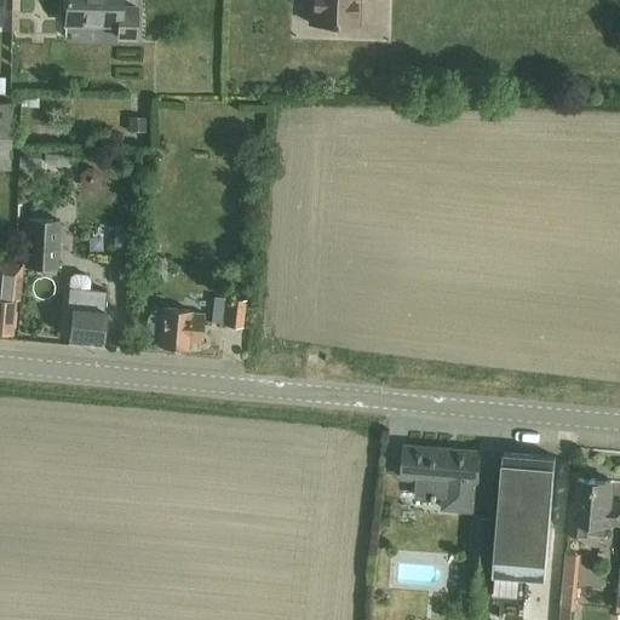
[(137,38),(138,6),(122,5),(121,0),(67,0),(68,26),(121,26),(121,36),(137,38)]
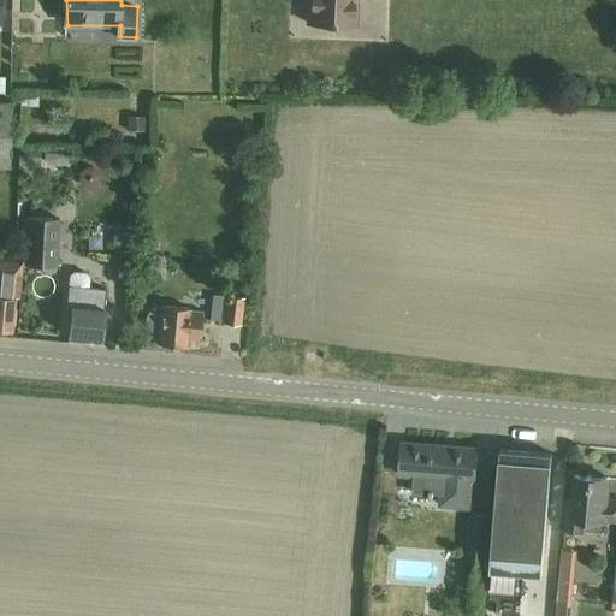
[(307,0),(307,23),(356,25),(356,0),(307,0)]
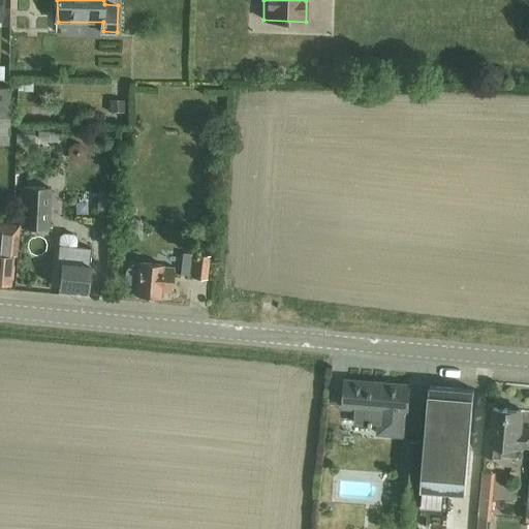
[(18,76),(18,90),(32,90),(32,78),(18,76)]
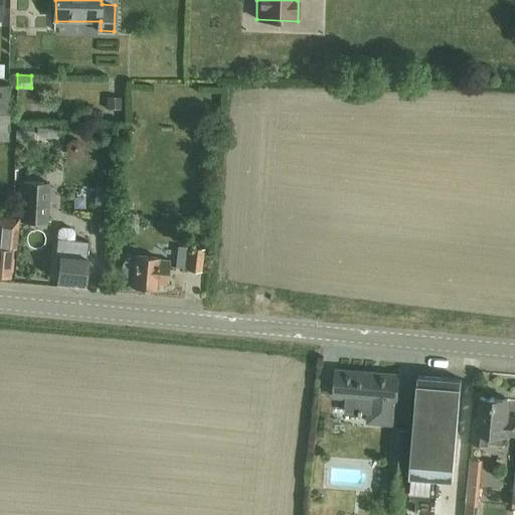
[(0,138),(9,138),(10,84),(0,83),(0,138)]
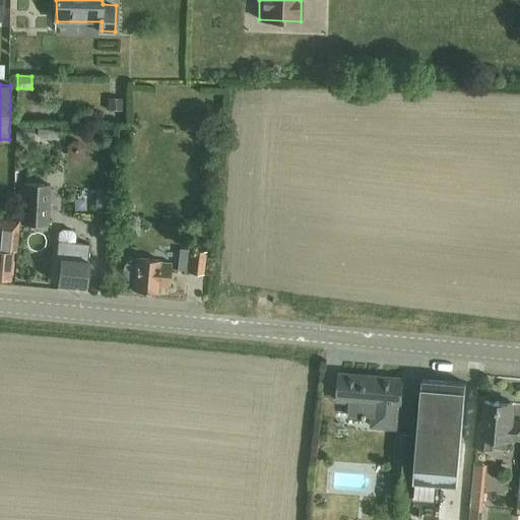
[(107,98),(107,110),(121,110),(121,98),(107,98)]
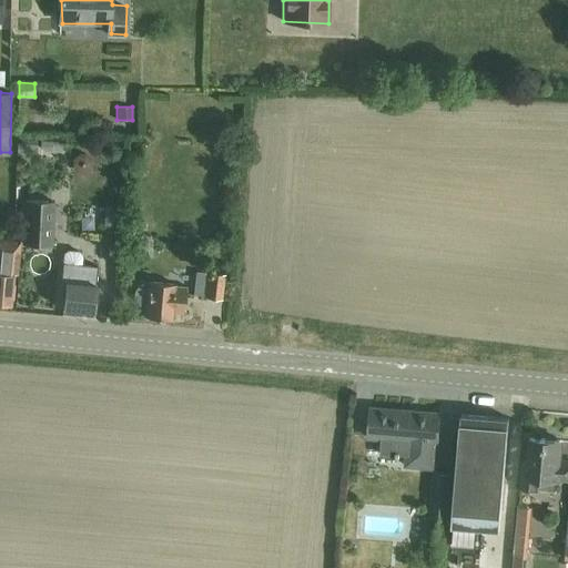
[(41,141),(40,149),(59,150),(60,142),(41,141)]
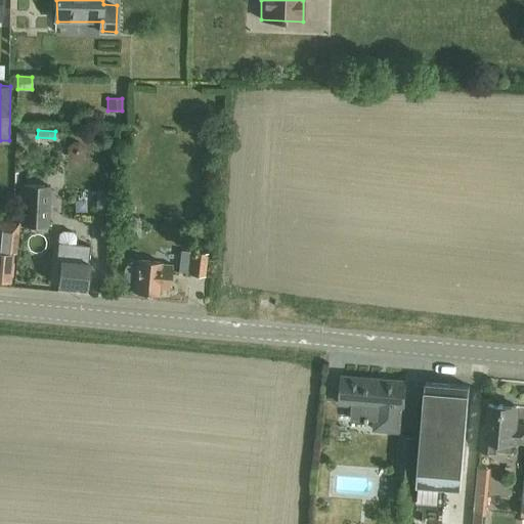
[(17,131),(16,142),(35,143),(35,132),(17,131)]
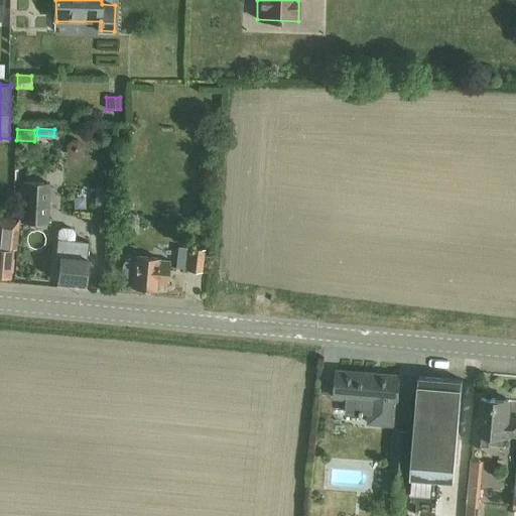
[(67,150),(71,156),(77,157),(82,153),(83,146),(80,141),(73,140),(68,144),(67,150)]
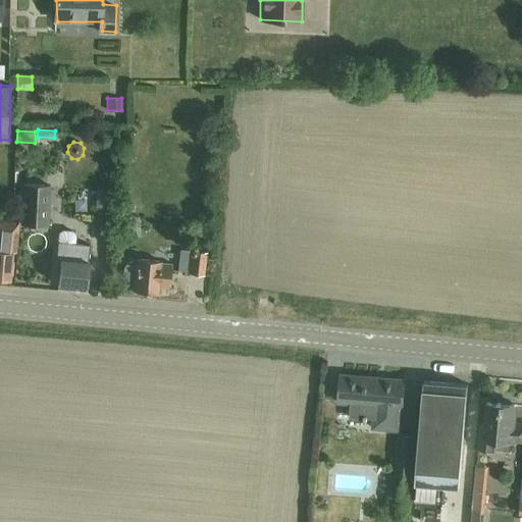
[(21,184),(18,220),(18,223),(48,224),(50,185),(21,184)]
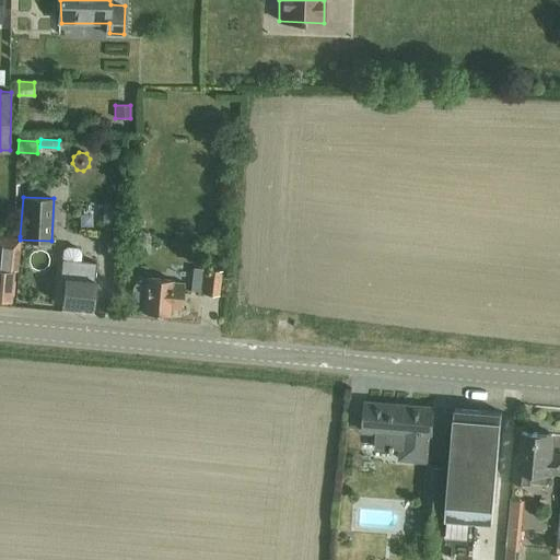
[(103,203),(102,230),(117,230),(118,205),(103,203)]
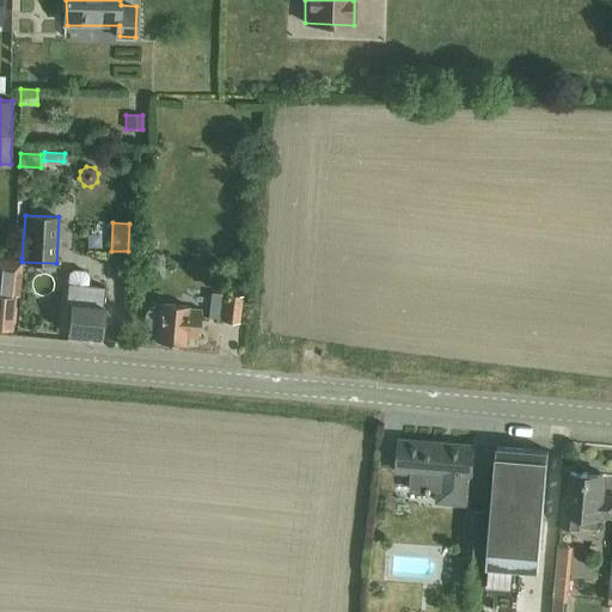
[(0,324),(11,326),(14,294),(19,295),(22,262),(22,258),(0,256),(0,324)]
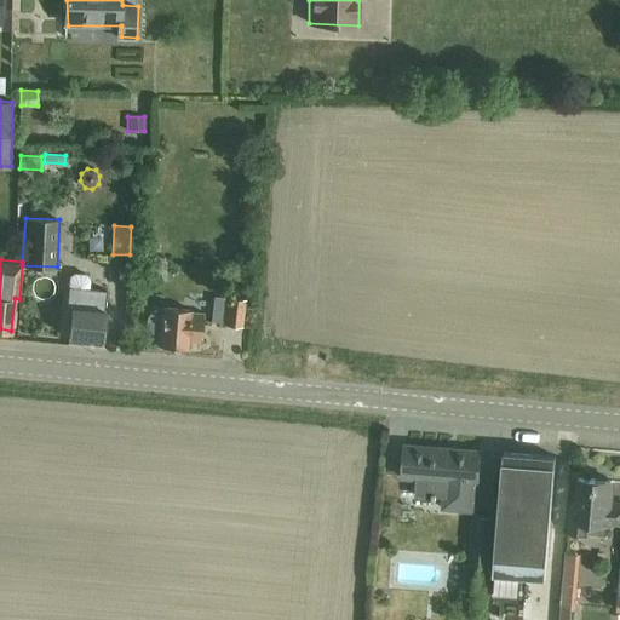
[(70,276),(67,308),(65,323),(70,323),(69,337),(102,340),(107,291),(91,290),(92,279),(87,274),(75,273),(70,276)]
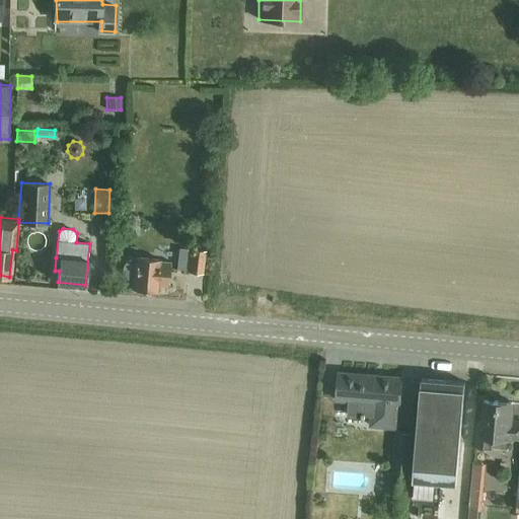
[(192,249),(189,272),(203,273),(205,251),(192,249)]
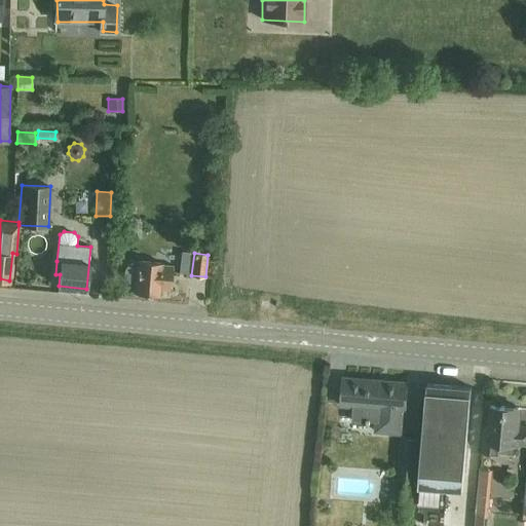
[(123,271),(123,272),(123,273),(123,274),(124,275),(124,276),(124,277),(125,278),(125,279),(126,280),(127,280),(127,282),(128,283),(129,283),(130,284),(132,284),(133,284),(134,284),(136,285),(135,294),(159,296),(159,289),(171,290),(173,267),(161,266),(162,263),(138,261),(136,261),(135,261),(134,261),(133,261),(132,261),(130,262),(129,262),(128,263),(127,263),(126,264),(126,265),(125,266),(124,267),(124,268),(123,269),(123,270),(123,271)]
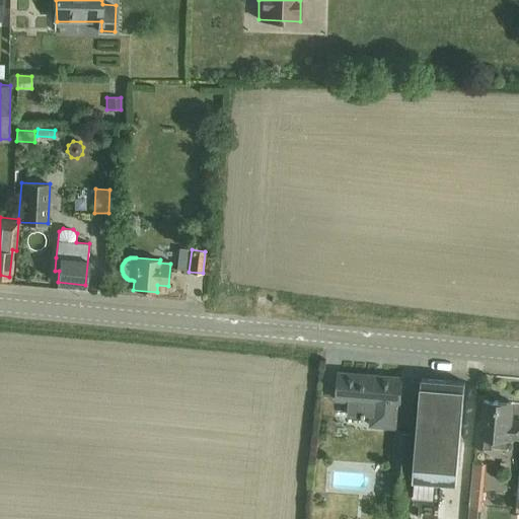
[(398,429),(402,378),(340,373),(338,400),(350,401),(349,416),(362,417),(362,414),(372,415),(371,427),(398,429)]
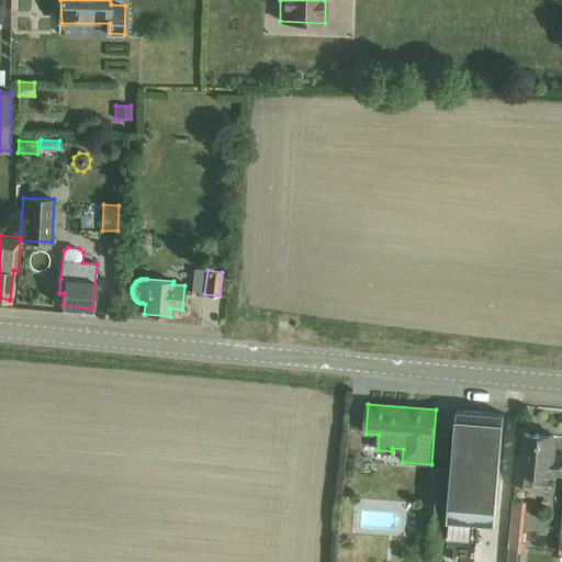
[(457,561),(474,561),(475,551),(479,524),(495,525),(504,415),(458,412),(447,549),(454,550),(453,561),(457,561)]
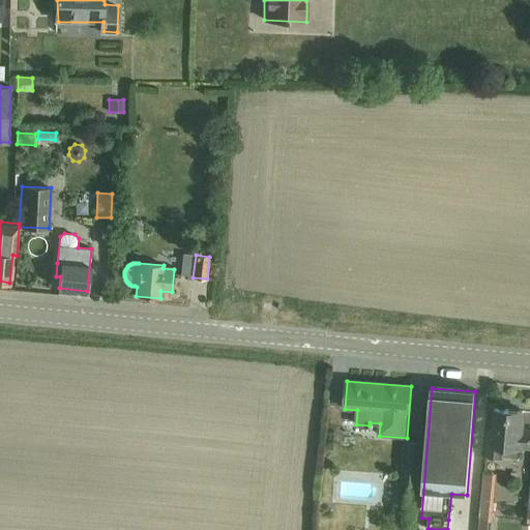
[(490,433),(488,455),(500,458),(501,445),(521,447),(529,447),(529,432),(522,432),(524,412),(496,409),(494,433),(490,433)]
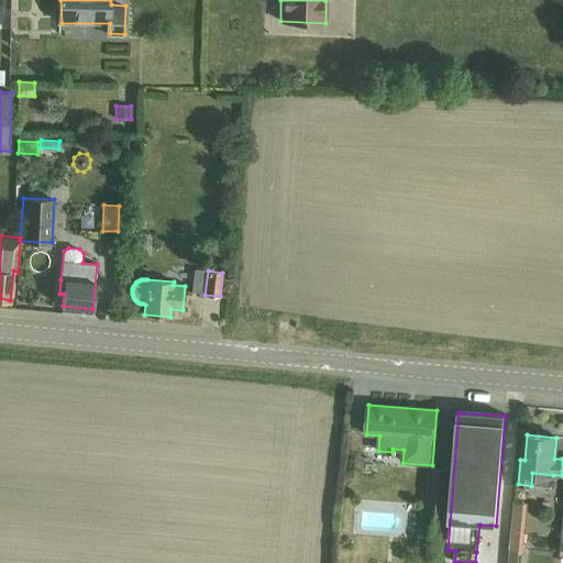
[(450,470),(430,467),(427,512),(421,511),(419,541),(443,543),(445,515),(450,470)]
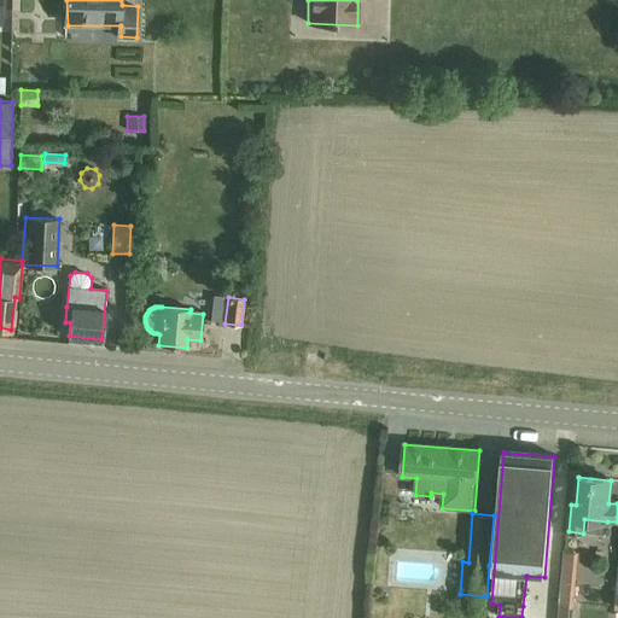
[(564,551),(558,617),(573,617),(579,553),(564,551)]
